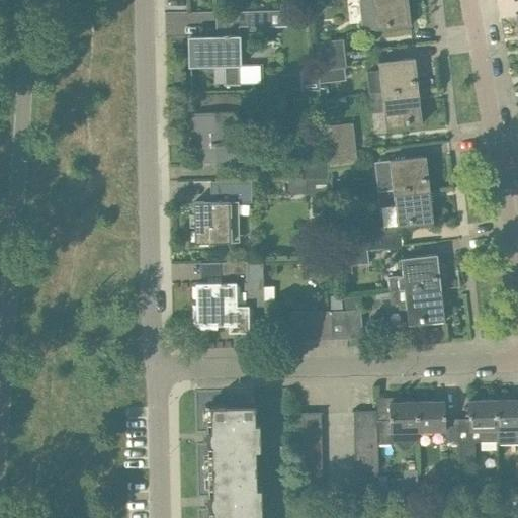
[(359,0),(363,31),(391,27),(411,25),(407,0),(359,0)]
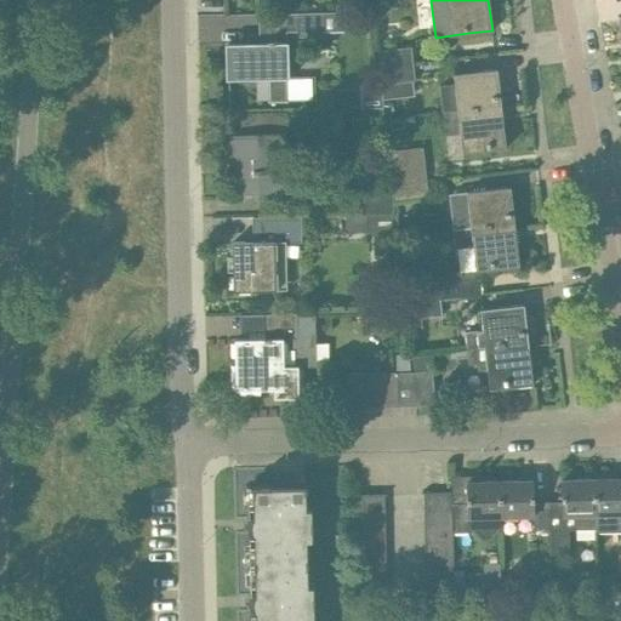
[(324,36),(323,11),(296,12),(258,13),(260,44),(227,45),(228,80),(268,79),(269,103),(288,102),(286,78),(285,33),(296,33),(296,38),(324,36)]
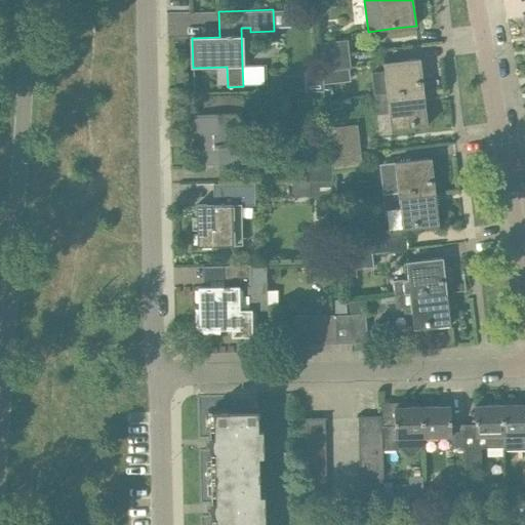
[(319,42),(321,57),(350,54),(349,39),(319,42)]
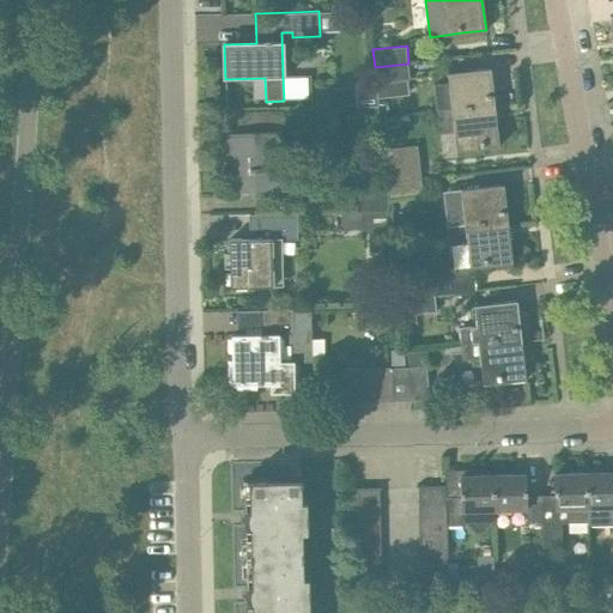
[(408,64),(375,67),(376,83),(410,80),(408,64)]
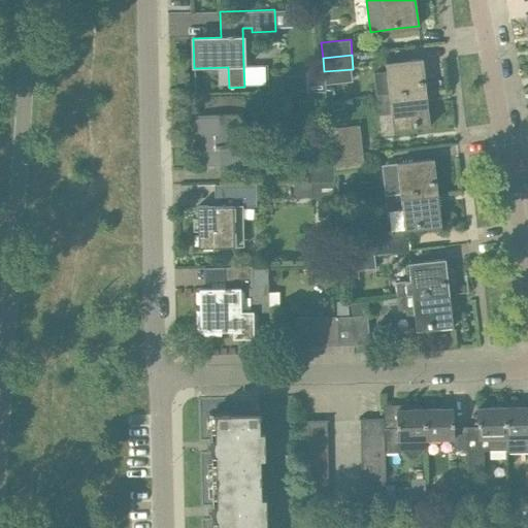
[(377,96),(404,93),(405,98),(426,95),(422,59),(386,63),(387,71),(373,73),(375,96),(377,96)]
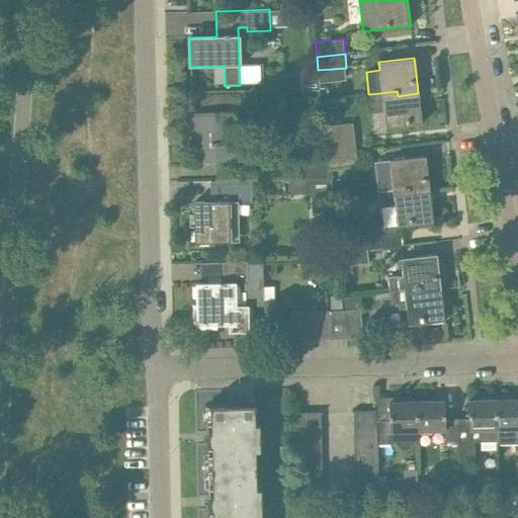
[(306,91),(320,91),(320,83),(317,72),(306,72),(306,91)]
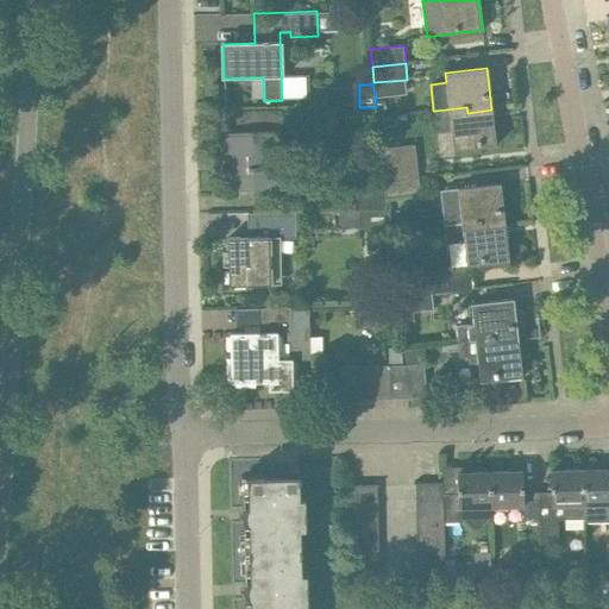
[(466,107),(435,111),(438,132),(451,131),(453,150),(496,145),(491,110),(468,113),(466,107)]
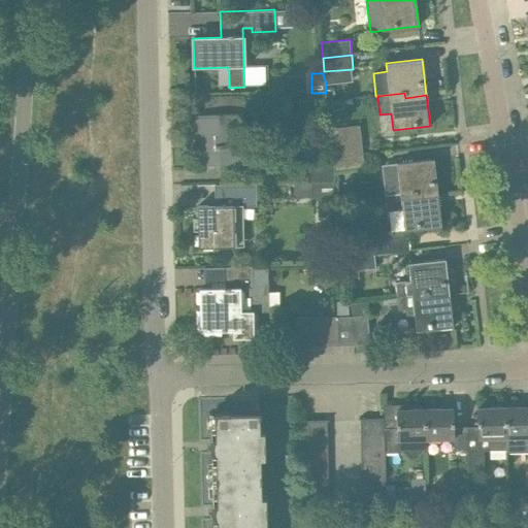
[(243,113),(243,96),(204,97),(205,113),(195,114),(196,140),(206,139),(206,164),(245,163),(244,129),(237,130),(237,114),(243,113)]
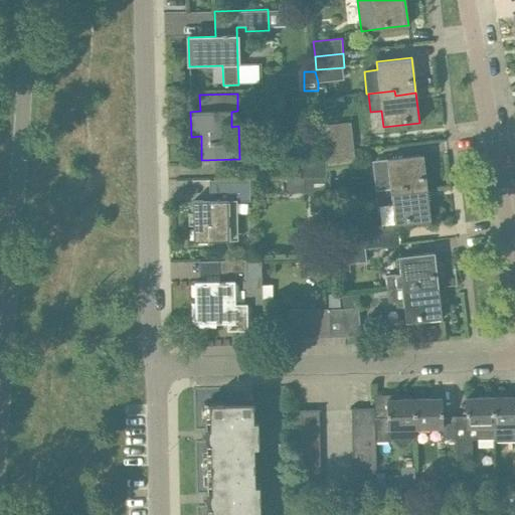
[(323,125),(326,153),(354,150),(351,122),(323,125)]
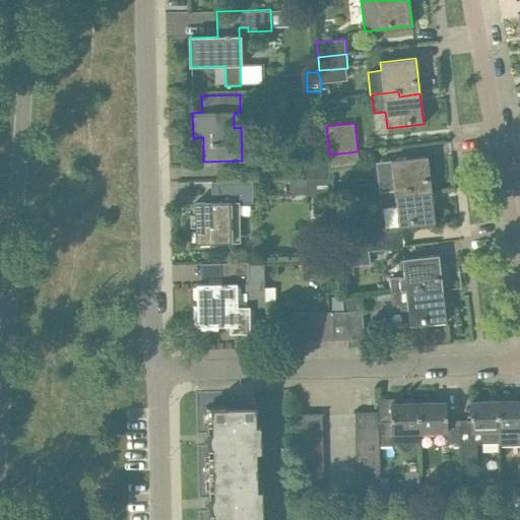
[(359,167),(358,151),(329,154),(330,161),(331,170),(359,167)]
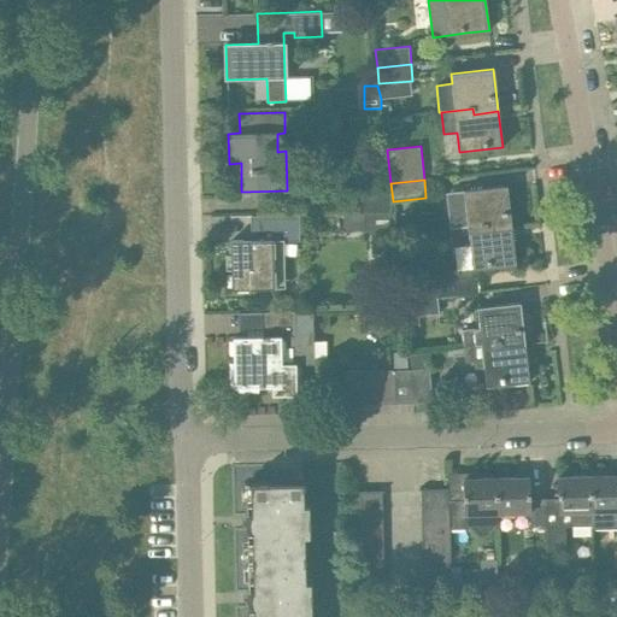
[(445,193),(450,229),(486,224),(487,230),(511,228),(506,186),(445,193)]
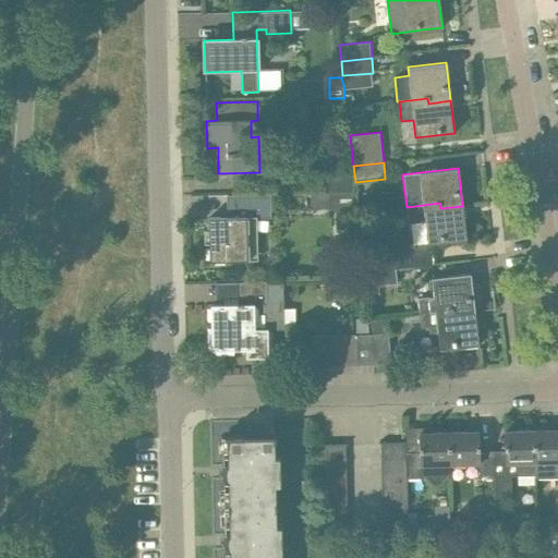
[(355,192),(356,192),(355,182),(354,173),(326,174),(327,193),(355,192)]
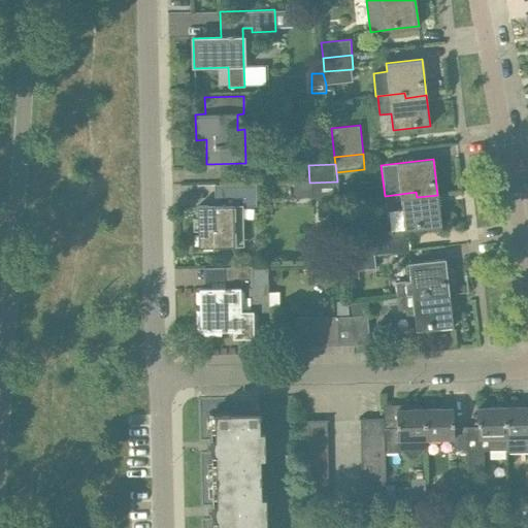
[(338,197),(336,182),(309,183),(293,184),(294,198),(338,197)]
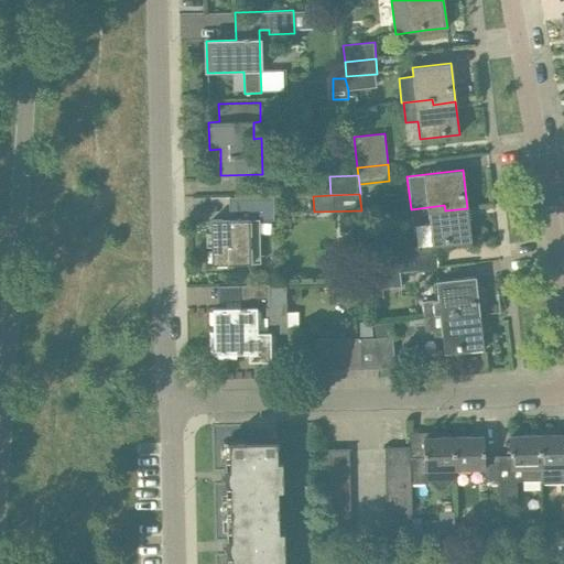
[(274,220),(273,196),(229,197),(230,219),(210,220),(212,264),(251,263),(250,221),(274,220)]
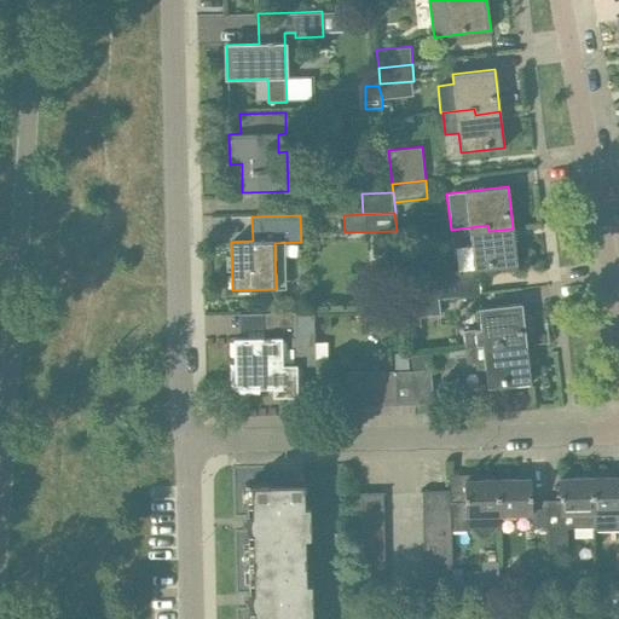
[(518,265),(513,229),(489,231),(487,225),(451,230),(452,249),(472,247),(474,270),(518,265)]
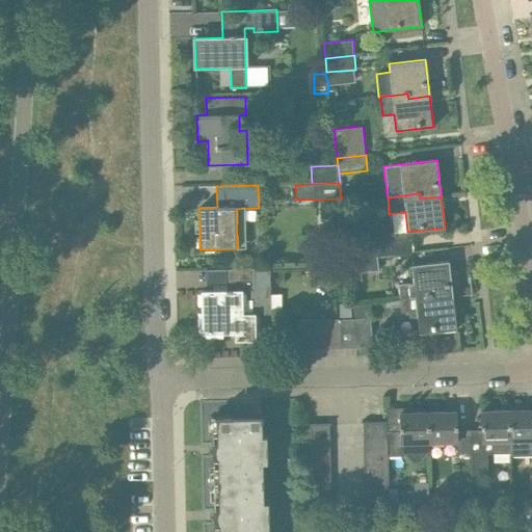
[(347,245),(349,260),(377,257),(413,251),(410,237),(347,245)]
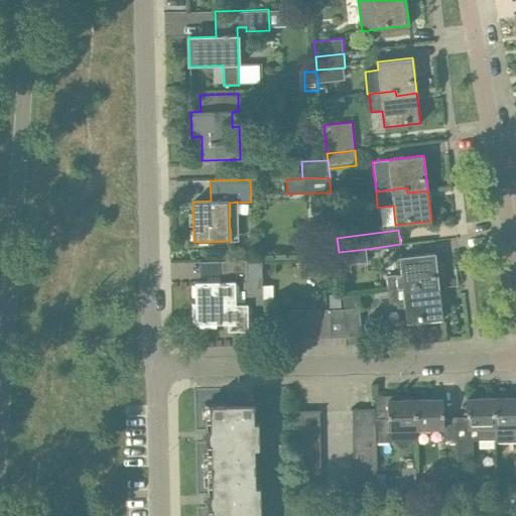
[(367,262),(366,249),(339,252),(340,265),(367,262)]
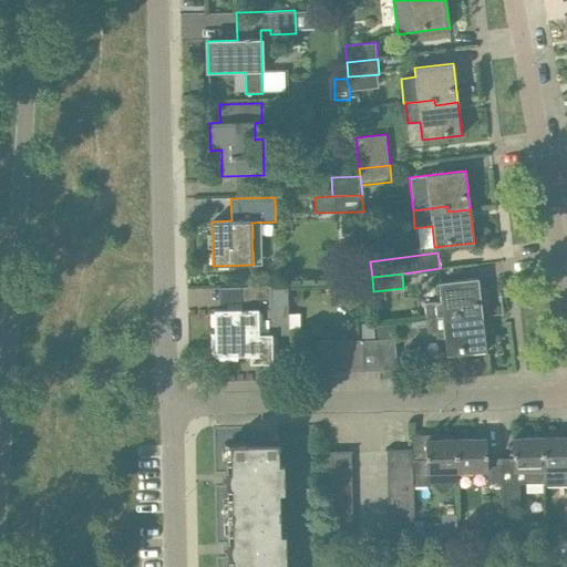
[(461,319),(483,317),(478,278),(439,282),(441,301),(424,303),(425,318),(460,313),(461,319)]
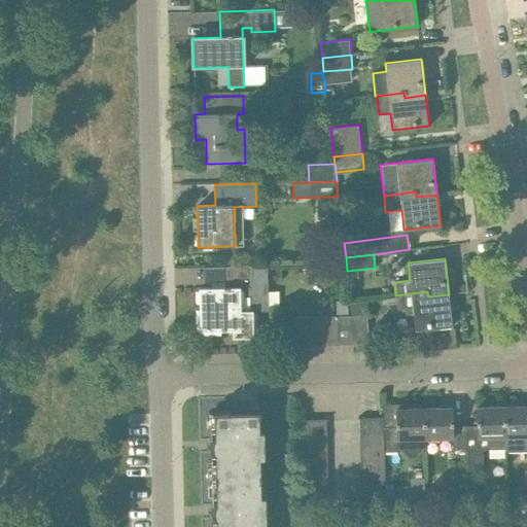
[(268,287),(268,266),(223,267),(223,287),(199,288),(200,331),(233,330),(233,338),(253,337),(253,311),(262,311),(262,287),(268,287)]
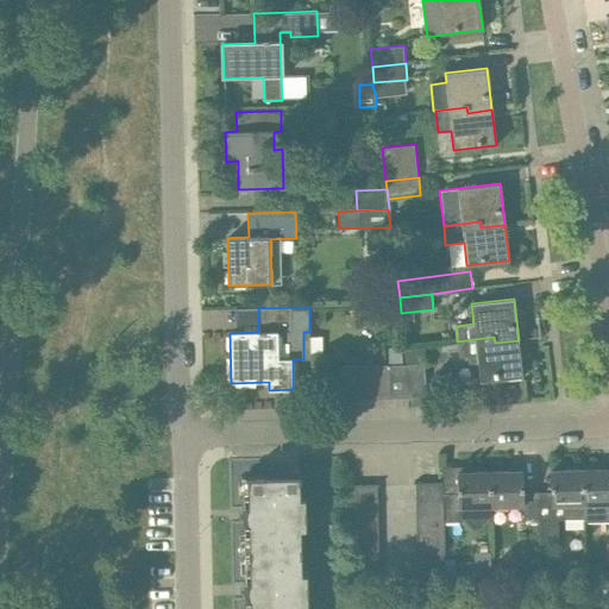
[(494,337),(457,341),(459,358),(468,357),(469,363),(477,363),(479,382),(522,376),(519,340),(495,343),(494,337)]
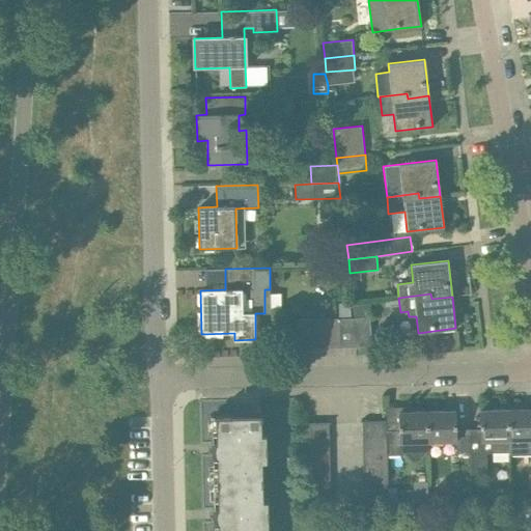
[(350,303),(338,304),(339,316),(351,316),(350,303)]
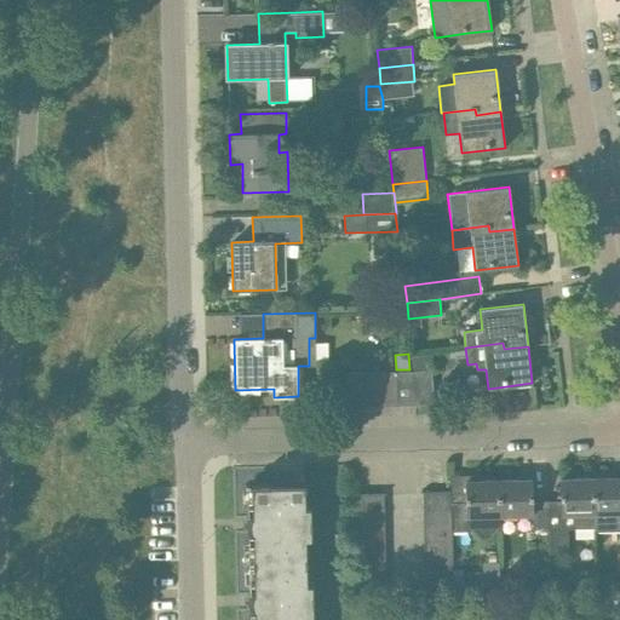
[(432,354),(412,356),(414,371),(428,369),(426,362),(432,361),(432,354)]
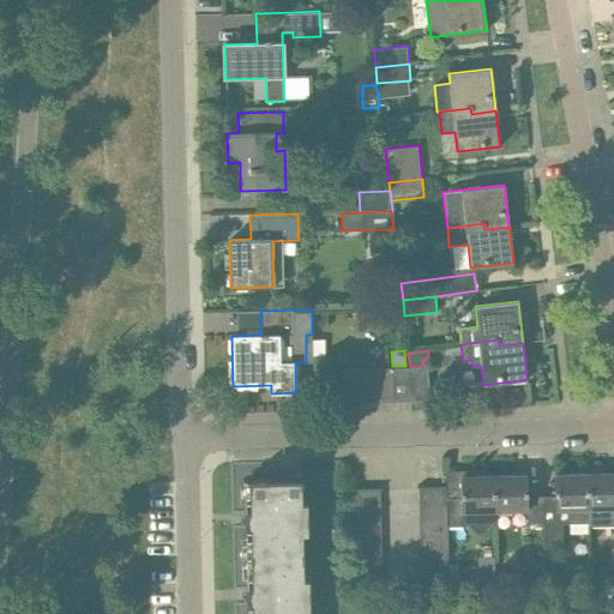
[(410,367),(414,401),(431,401),(428,366),(410,367)]
